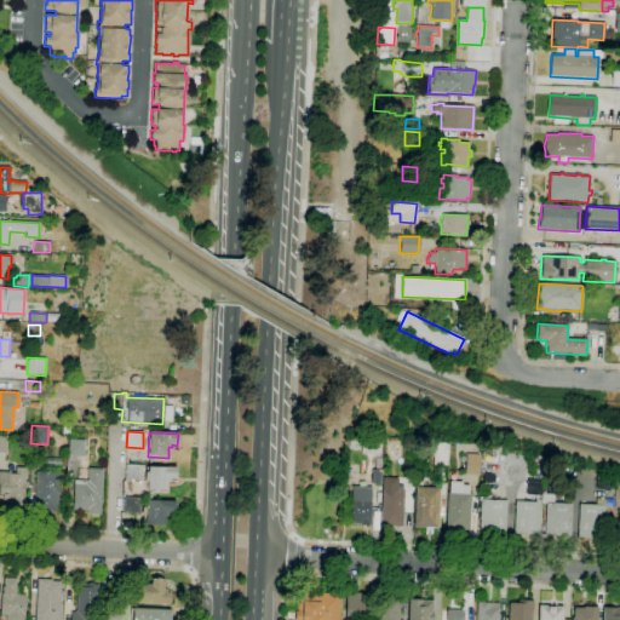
[(380,454),(361,453),(362,437),(380,438),(380,454)]
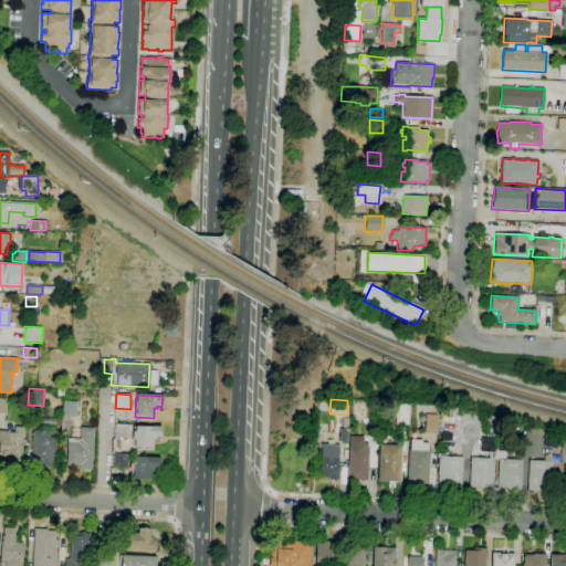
[(76,417),(63,417),(63,400),(77,401),(76,417)]
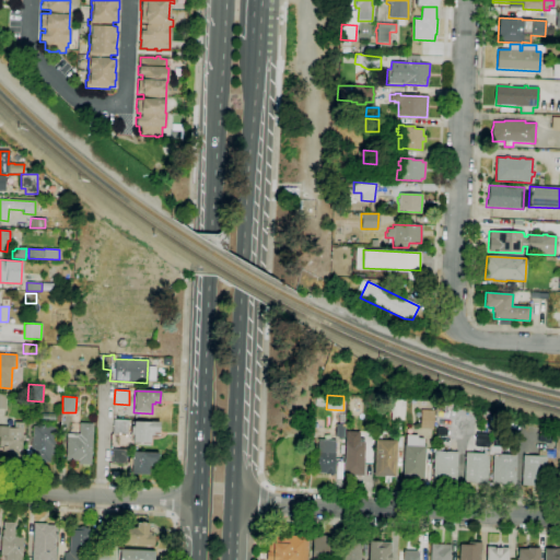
[(405,421),(391,420),(392,400),(396,400),(396,398),(404,398),(404,400),(406,400),(405,421)]
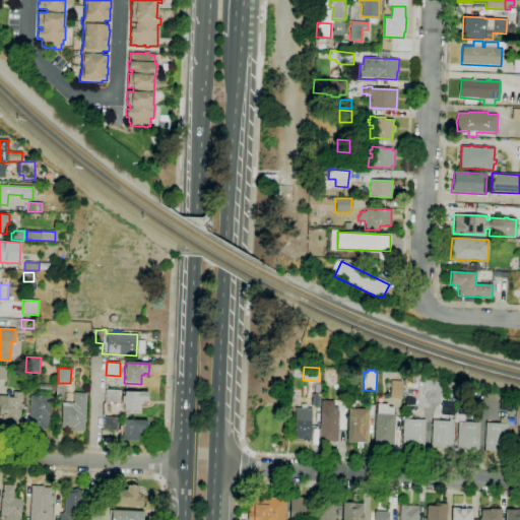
[(417,384),(403,382),(404,372),(418,374),(417,384)]
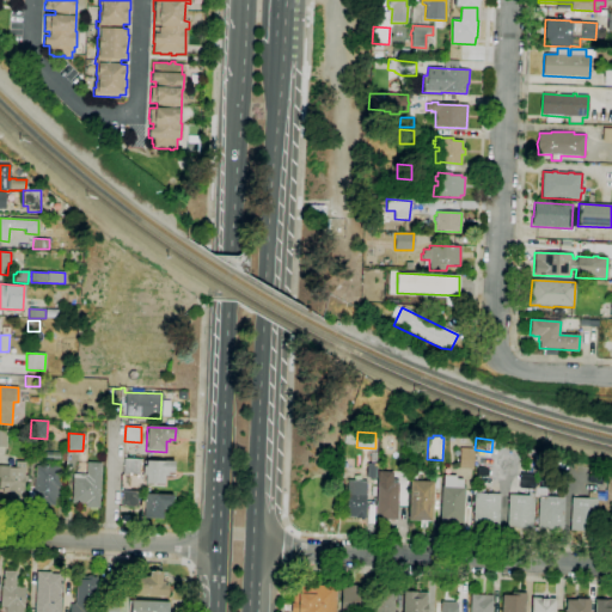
[(459,469),(460,448),(475,450),(473,470),(459,469)]
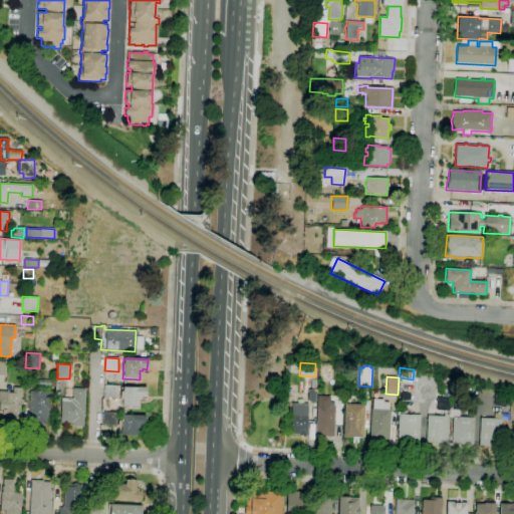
[(315,402),(308,402),(309,389),(311,390),(311,378),(316,378),(315,402)]
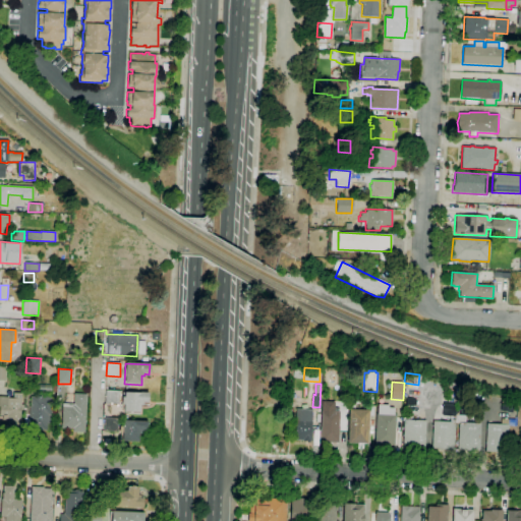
[(118,404),(105,403),(105,391),(119,391),(118,404)]
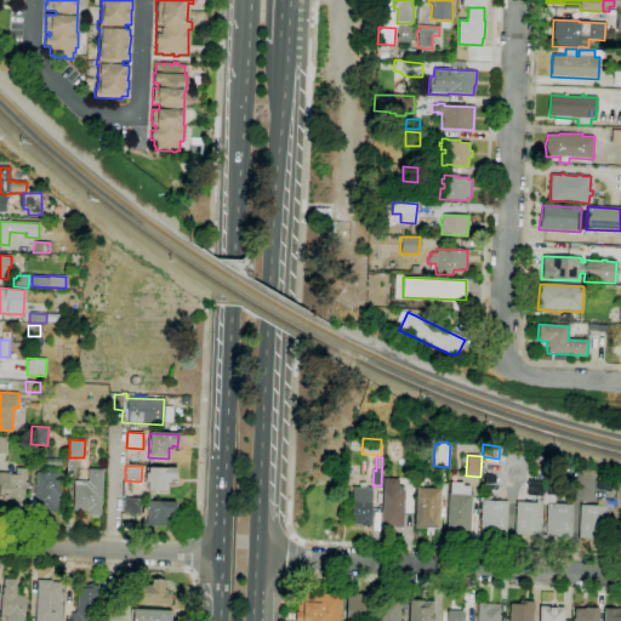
[(166,491),(147,491),(147,483),(144,483),(146,473),(148,473),(148,467),(166,468),(166,467),(177,468),(176,479),(170,479),(169,483),(167,483),(166,491)]
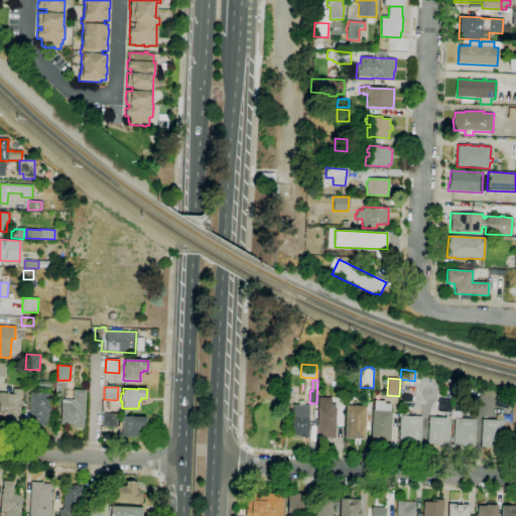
[(20,420),(6,420),(7,415),(2,415),(2,411),(0,411),(0,393),(8,393),(8,394),(13,395),(13,389),(21,390),(21,401),(23,401),(23,405),(20,405),(20,420)]
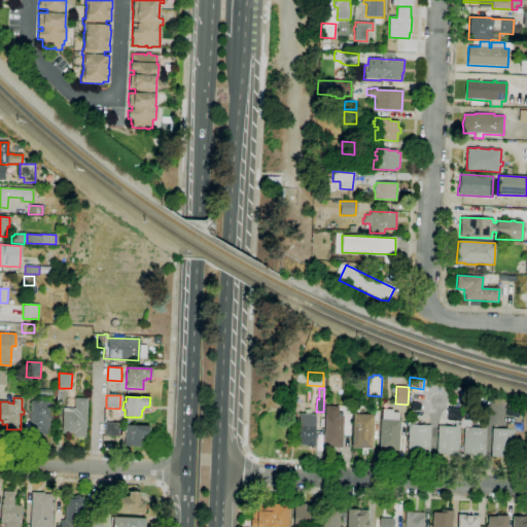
[(85,437),(73,437),(73,433),(62,433),(63,409),(74,409),(75,397),(88,398),(85,437)]
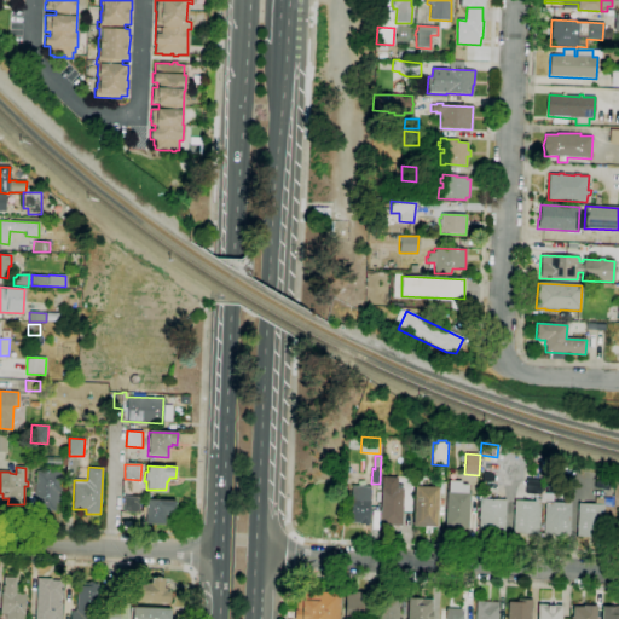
[(56,513),(34,512),(35,497),(34,497),(35,484),(36,470),(62,473),(61,493),(59,504),(56,504),(56,513)]
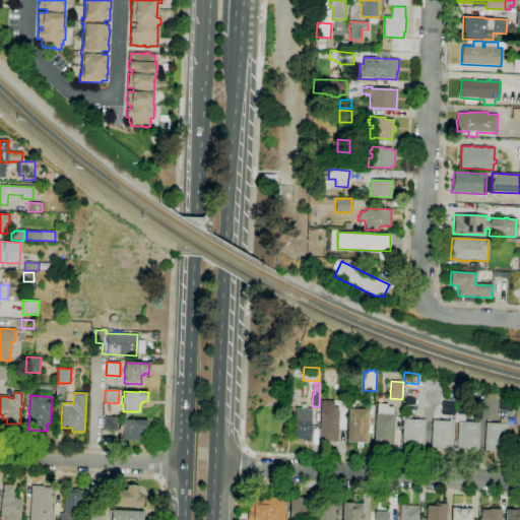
[(337,442),(319,441),(321,400),(333,401),(333,410),(338,410),(337,442)]
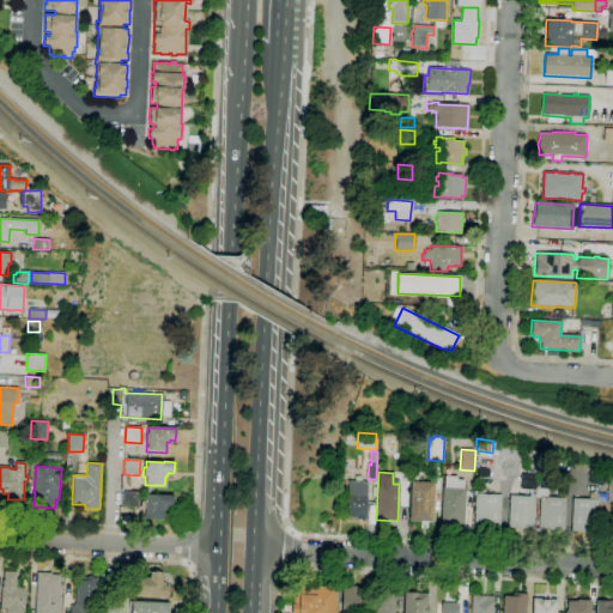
[(432,522),(408,521),(411,481),(412,474),(417,475),(417,481),(435,483),(432,522)]
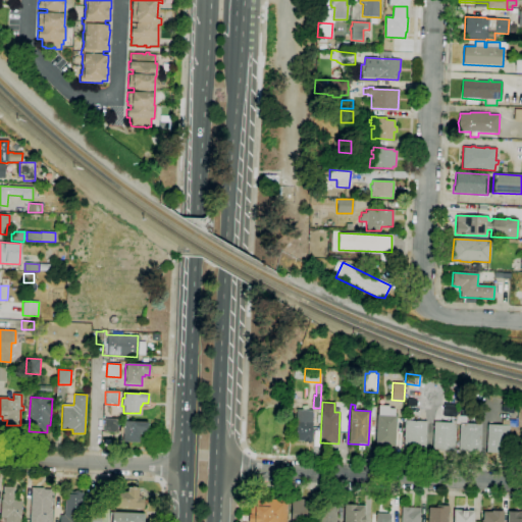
[(394,417),(396,417),(394,447),(375,446),(376,418),(377,418),(378,406),(389,406),(389,409),(395,409),(394,417)]
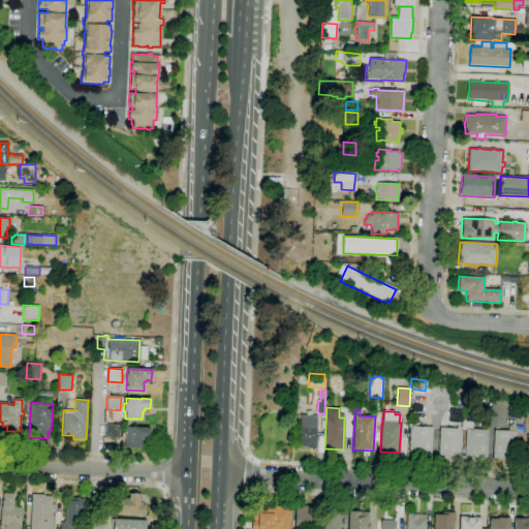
[(315,447),(299,447),(300,425),(301,415),(317,415),(316,426),(315,447)]
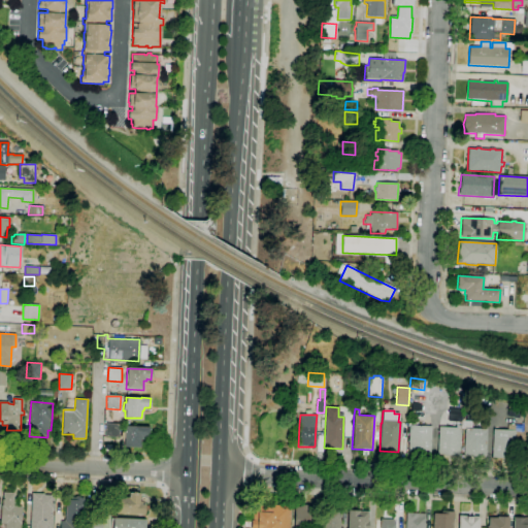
[(140,448),(124,447),(124,438),(121,438),(121,437),(105,436),(105,424),(122,424),(122,426),(149,427),(149,436),(142,436),(142,439),(140,439),(140,448)]
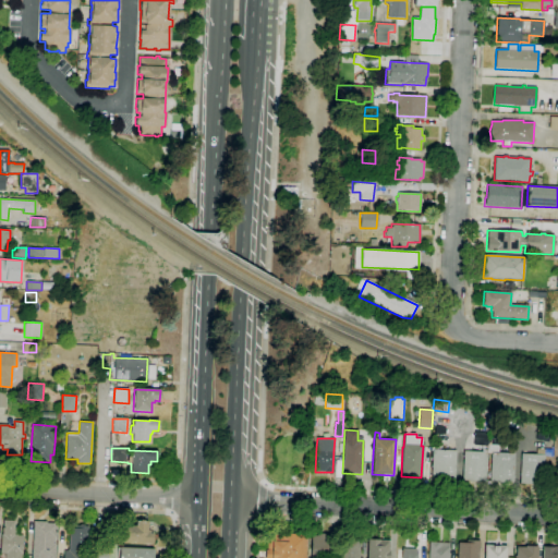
[(455,481),(431,481),(432,450),(456,451),(455,481)]
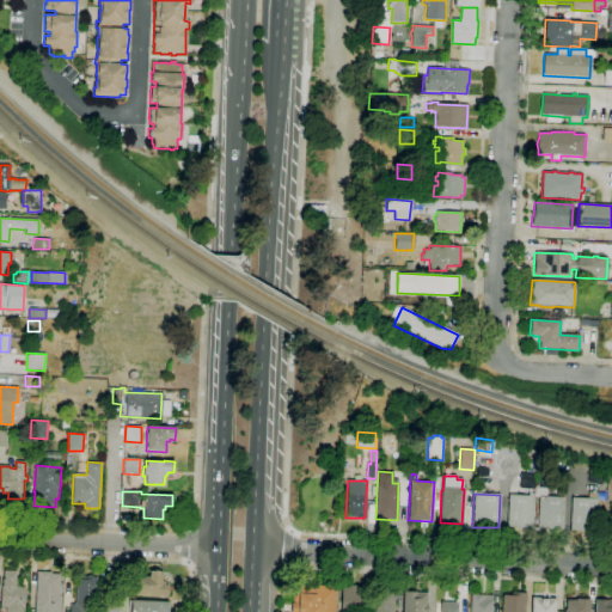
[(532,528),(507,527),(508,495),(534,496),(532,528)]
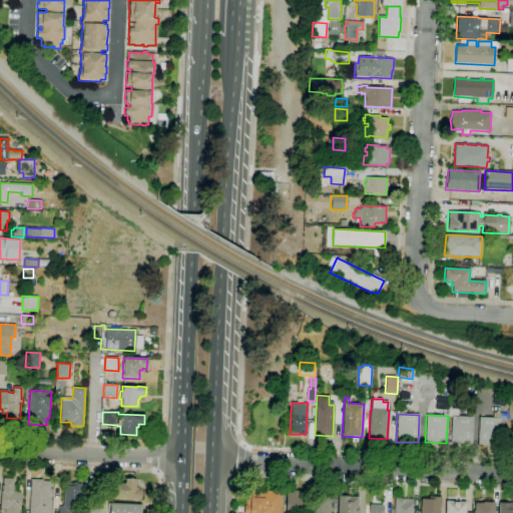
[(471,445),(450,444),(452,416),(473,417),(471,445)]
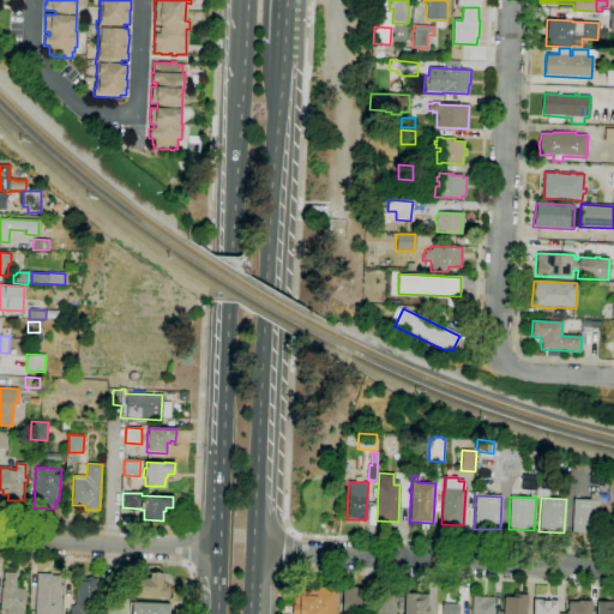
[(597,534),(572,533),(573,500),(599,501),(597,534)]
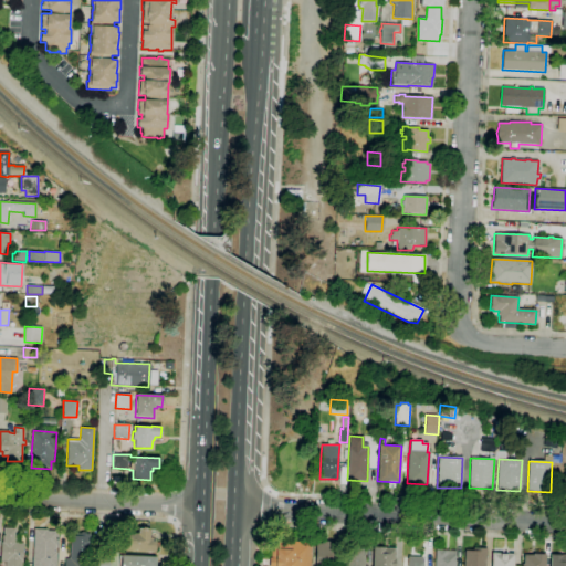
[(22,565),(4,565),(6,561),(0,561),(1,543),(3,543),(3,528),(14,528),(14,536),(19,536),(18,544),(23,544),(22,565)]
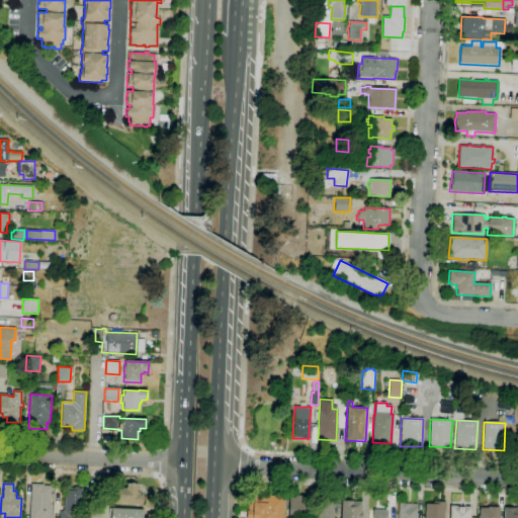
[(29,517),(31,484),(44,485),(44,486),(53,487),(52,501),(50,501),(50,506),(52,506),(51,517),(29,517)]
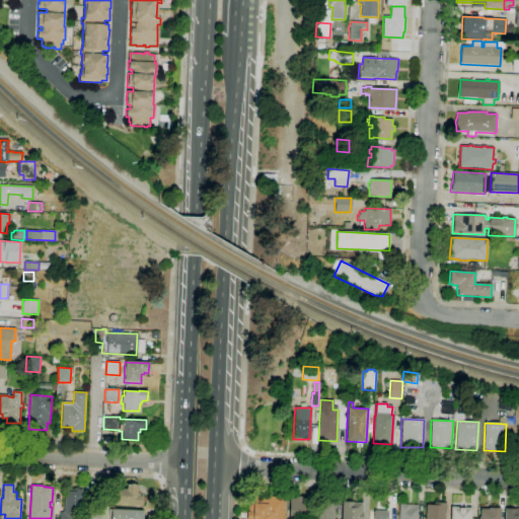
[(142,506),(113,505),(114,489),(126,490),(127,485),(138,486),(138,493),(140,493),(140,497),(143,497),(142,506)]
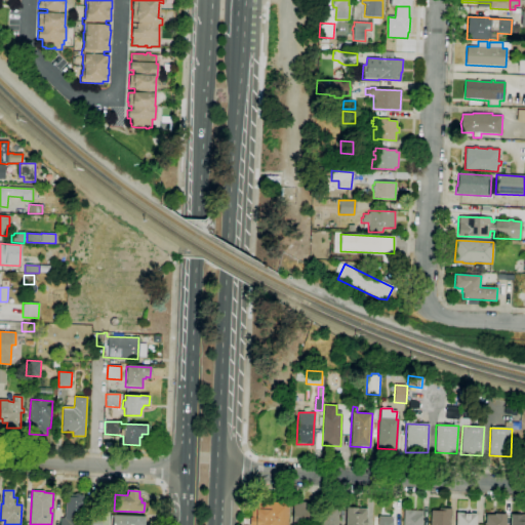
[(75,494),(76,493),(79,493),(80,495),(83,495),(81,524),(58,524),(59,519),(64,519),(64,517),(65,517),(66,497),(71,497),(71,494),(75,494)]
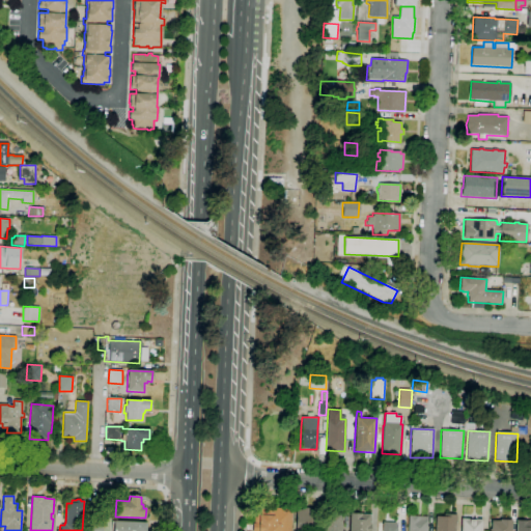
[(252,530),(252,524),(254,524),(255,506),(292,508),(290,530),(252,530)]
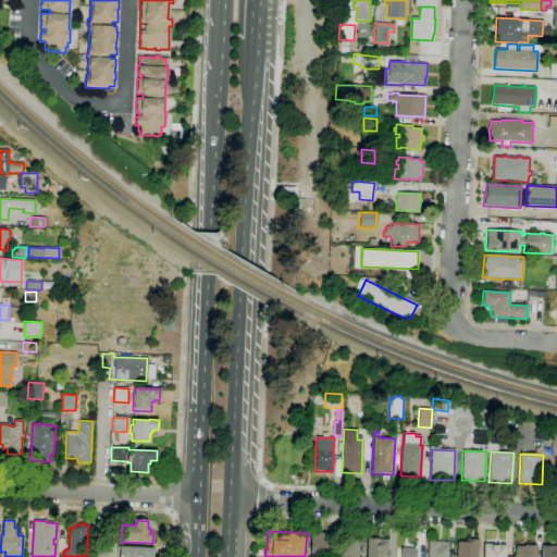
[(330,556),(309,556),(311,534),(317,535),(317,532),(325,533),(325,535),(331,535),(330,556)]
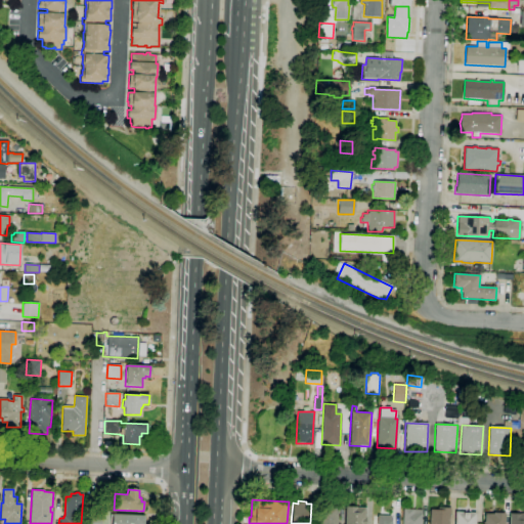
[(337,523),(317,523),(318,507),(338,507),(337,523)]
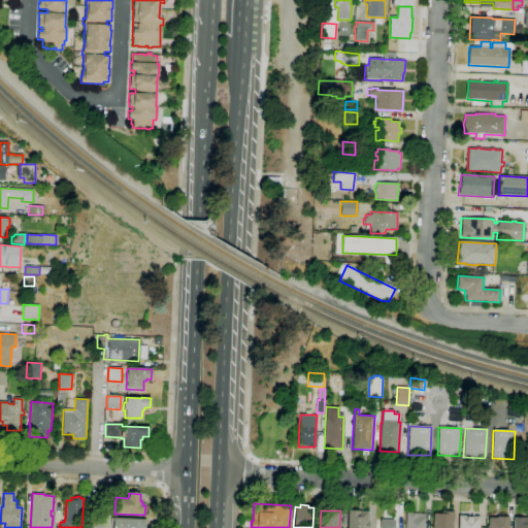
[(367,527),(347,527),(348,510),(368,512),(367,527)]
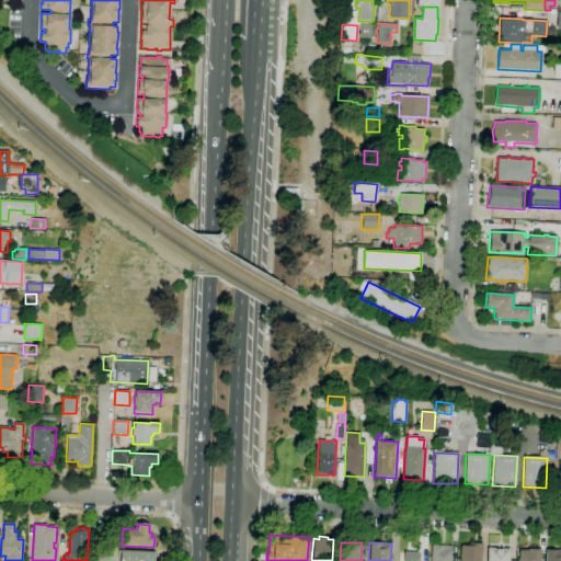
[(459,560),(460,545),(469,545),(469,542),(482,544),(481,560),(459,560)]
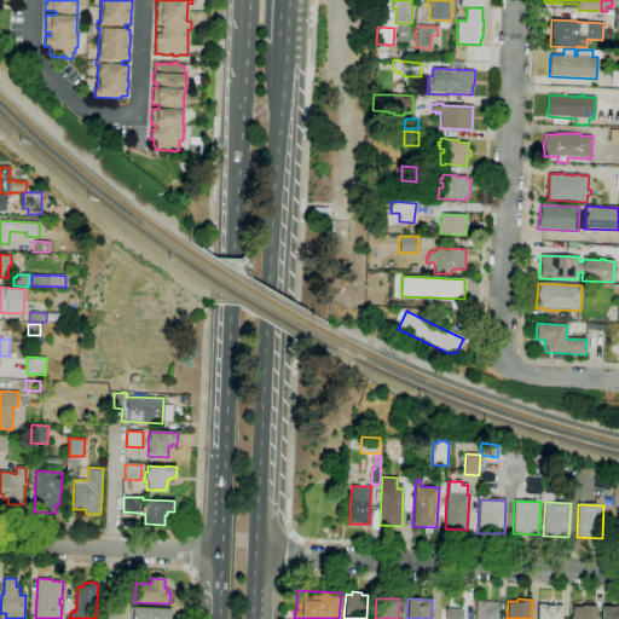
[(475,618),(476,601),(499,602),(498,618),(475,618)]
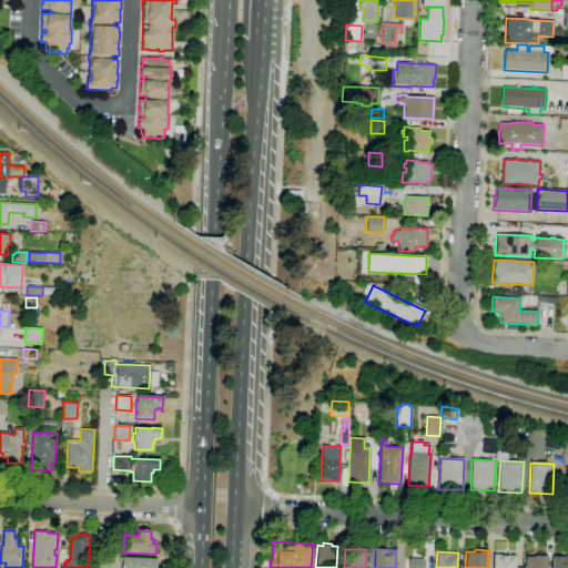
[(110,567),(109,555),(100,555),(101,567),(110,567)]
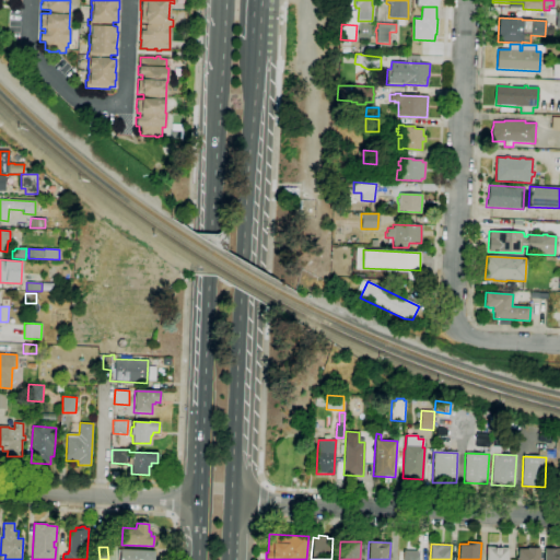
[(486,559),(487,547),(509,548),(508,559),(486,559)]
